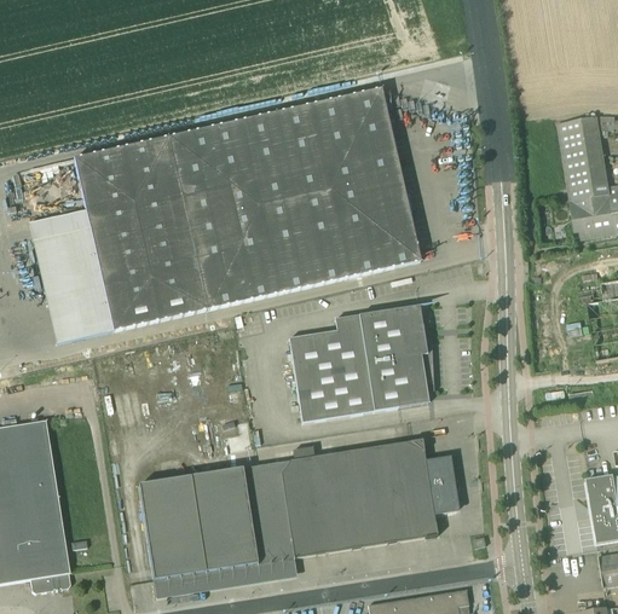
[(86,208),(29,220),(57,341),(208,308),(421,259),(382,87),(169,135),(75,156),(86,208)]
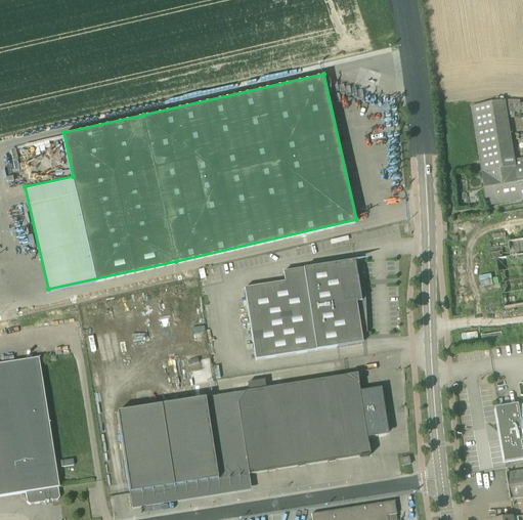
[(511,107),(522,107),(522,98),(521,99),(521,97),(506,96),(506,99),(497,98),(472,103),(488,202),(522,196),(522,155),(516,157),(509,110),(511,110),(511,107)]
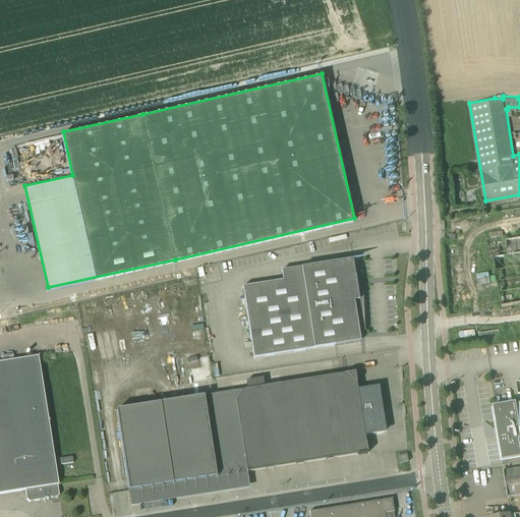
[(519,233),(504,236),(506,253),(495,254),(496,265),(501,264),(501,261),(513,259),(512,253),(519,251),(519,233)]
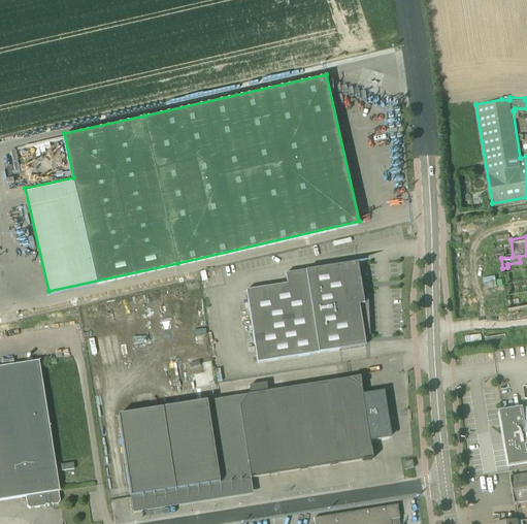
[(358,259),(286,270),(288,281),(246,287),(258,359),(366,341),(363,327),(369,326),(370,332),(368,288),(367,288),(368,294),(364,295),(358,259)]
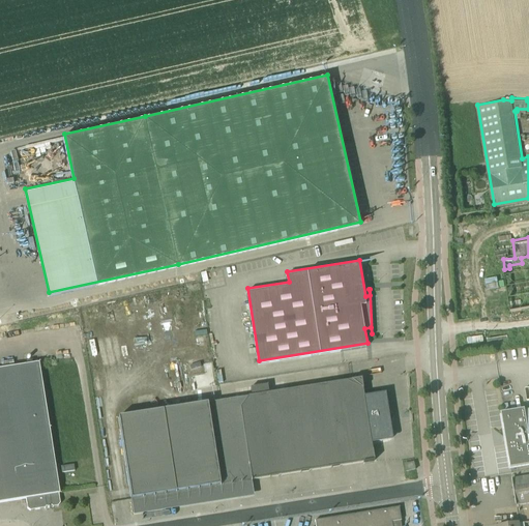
[(40,358),(0,364),(0,498),(26,495),(28,504),(31,506),(46,504),(48,503),(52,502),(54,503),(59,502),(61,499),(59,490),(60,490),(40,358)]
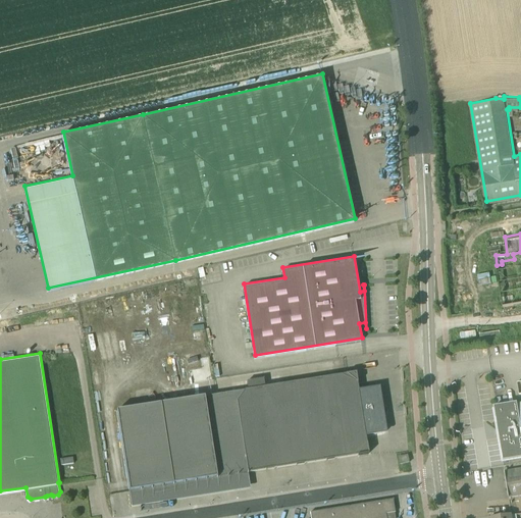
[(248,377),(249,386),(117,407),(129,487),(217,474),(209,419),(240,414),(248,469),(369,450),(367,439),(366,431),(386,428),(383,410),(386,410),(386,409),(387,408),(386,404),(385,403),(384,402),(383,401),(382,402),(379,384),(359,387),(358,379),(357,369),(265,383),(264,375),(248,377)]
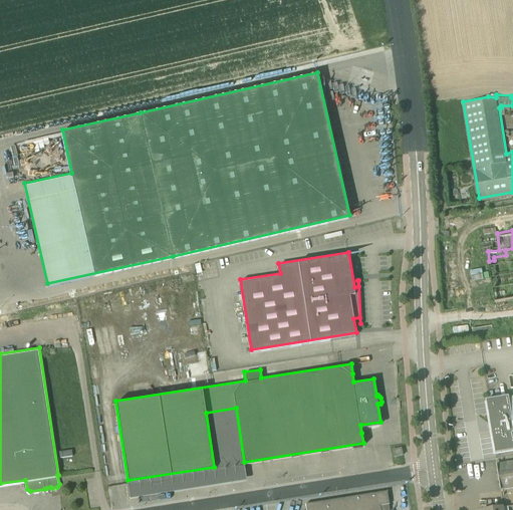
[(498,449),(512,446),(512,394),(490,399),(494,422),(490,422),(491,429),(495,428),(498,449)]
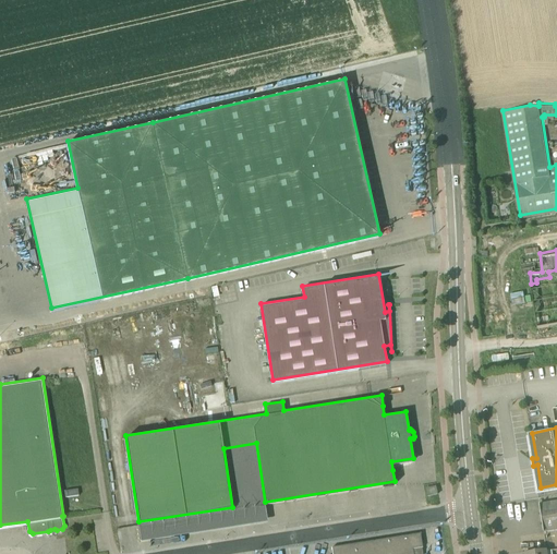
[(428,493),(438,491),(437,483),(427,485),(428,493)]
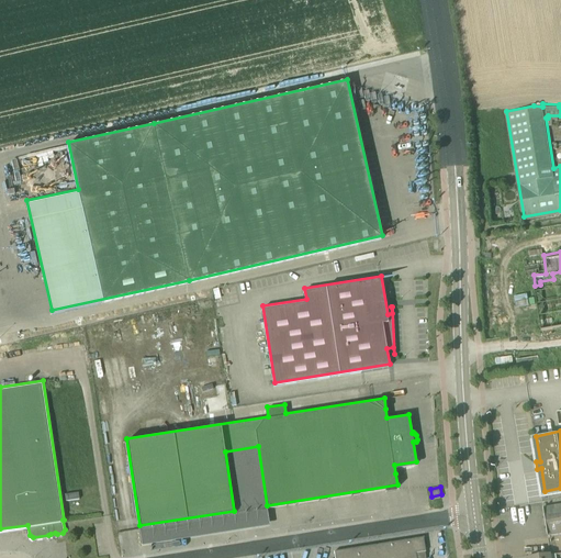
[(560,501),(545,504),(549,533),(560,531),(560,501)]
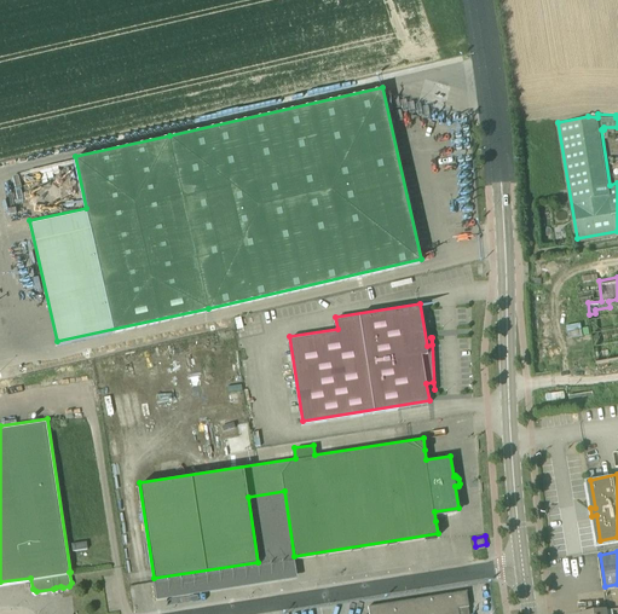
[(469,613),(468,603),(469,603),(467,588),(369,603),(370,612),(364,613),(469,613)]
